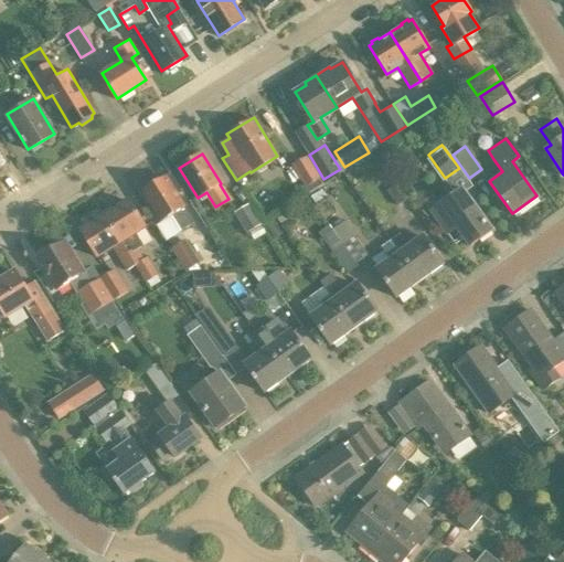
[(307,155),(290,163),(302,184),(318,176),(319,175),(307,155)]
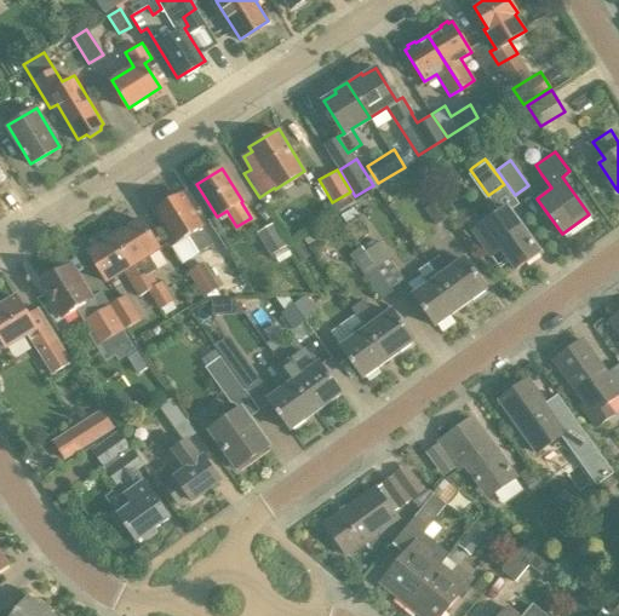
[(408,188),(452,248),(465,237),(423,177),(408,188)]
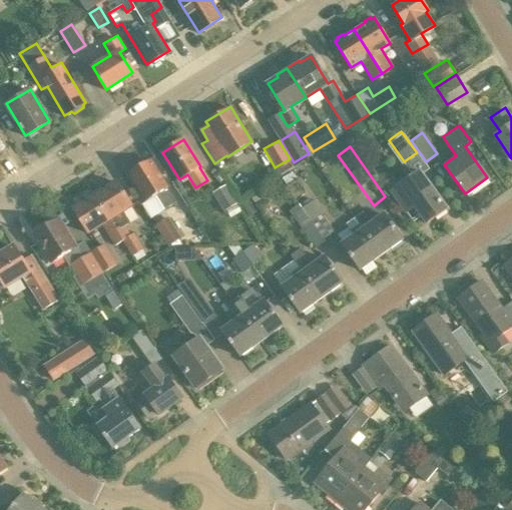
[(156,194),(164,208),(176,200),(151,159),(141,166),(137,165),(132,168),(131,172),(129,173),(146,200),(156,194)]
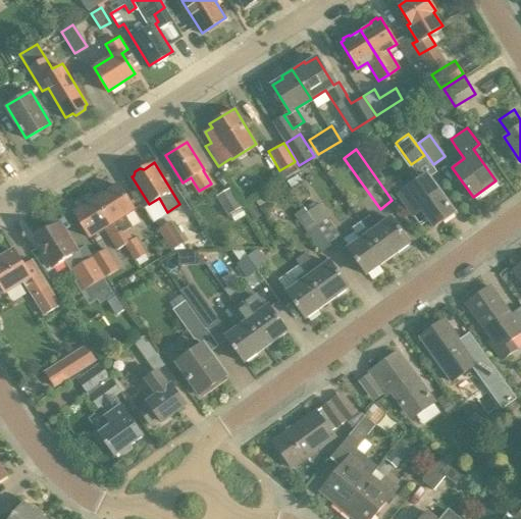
[(298,168),(294,162),(279,170),(275,172),(279,179),(298,168)]
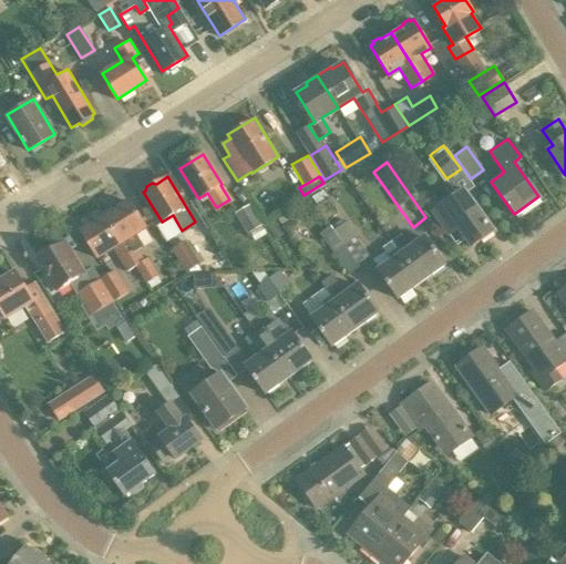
[(333,227),(332,228),(357,262),(368,254),(345,219),(342,221),(333,206),(332,207),(325,196),(327,194),(322,187),(310,195),(315,202),(316,201),(325,213),(323,213),(333,227)]
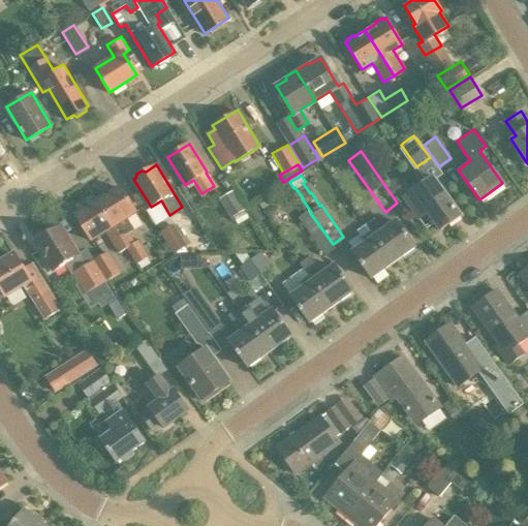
[(427,211),(438,228),(459,214),(432,176),(403,196),(417,217),(427,211)]
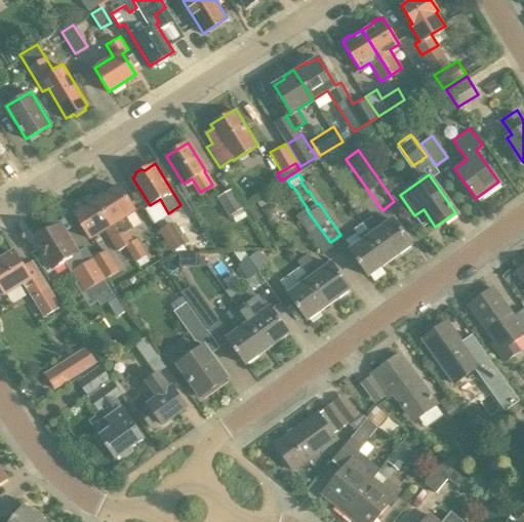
[(119,186),(97,199),(135,261),(146,253),(136,237),(132,240),(126,230),(132,227),(125,214),(134,209),(119,186)]
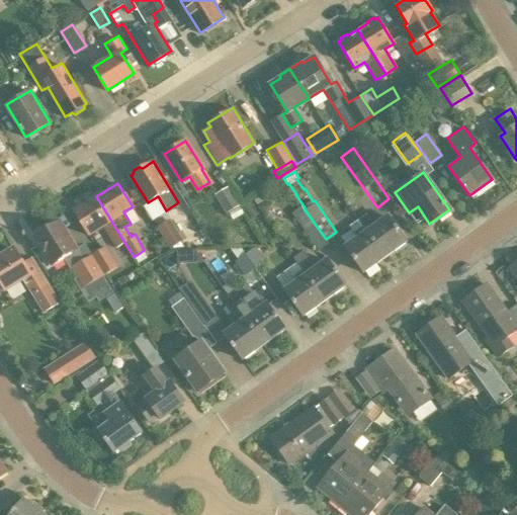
[(238,203),(228,185),(213,193),(224,211),(238,203)]
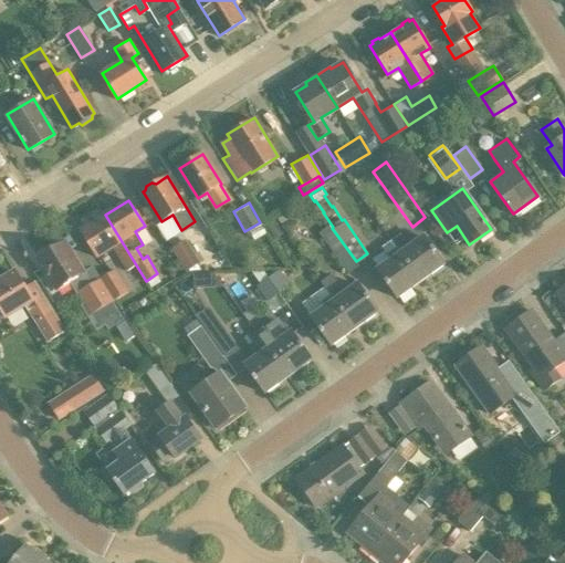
[(146,281),(105,215),(81,230),(96,256),(112,246),(126,269),(134,263),(145,281),(146,281)]
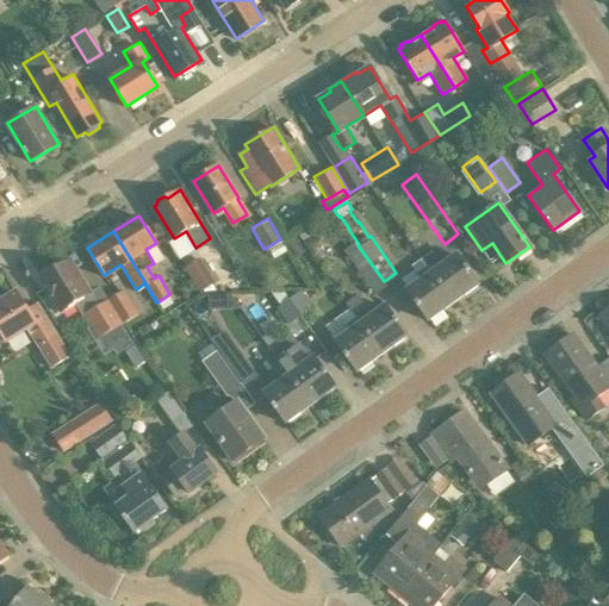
[(285,241),(294,255),(304,249),(294,235),(285,241)]
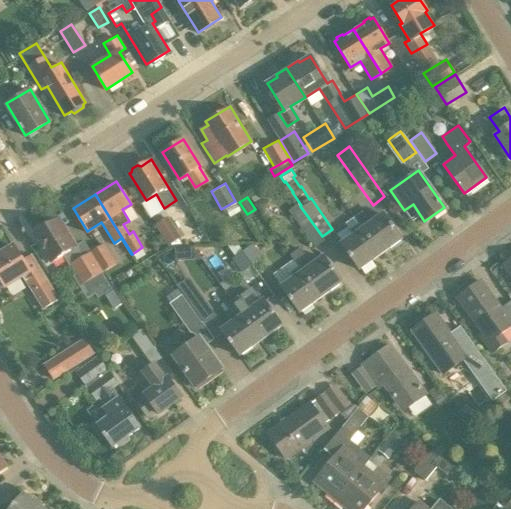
[(322,236),(300,206),(290,212),(312,243),(322,236)]
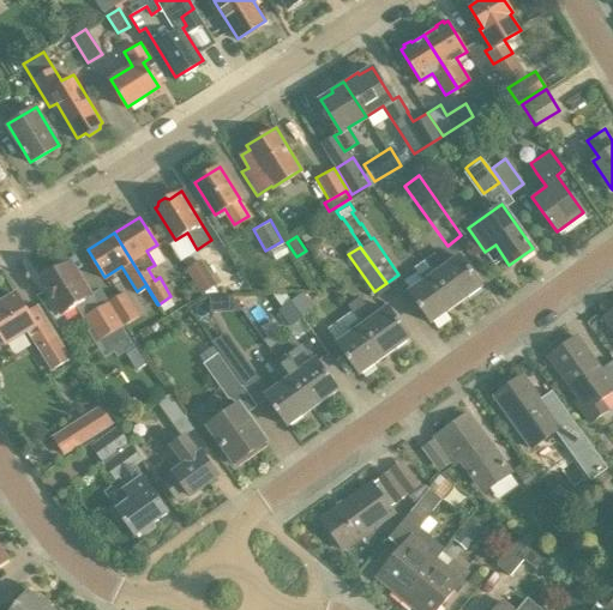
[(433,251),(424,258),(456,303),(480,287),(458,255),(444,265),(440,260),(433,251)]
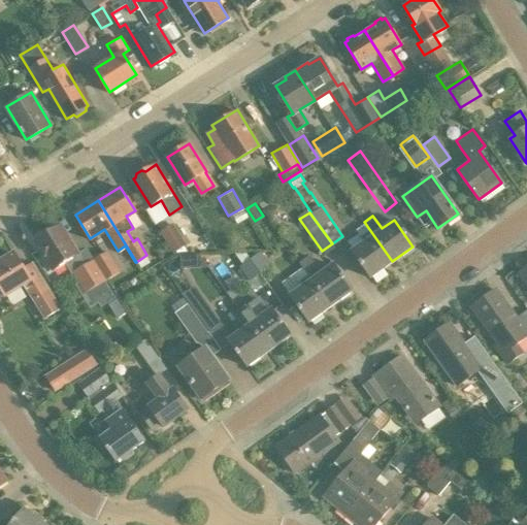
[(160,229),(172,251),(185,243),(172,222),(160,229)]
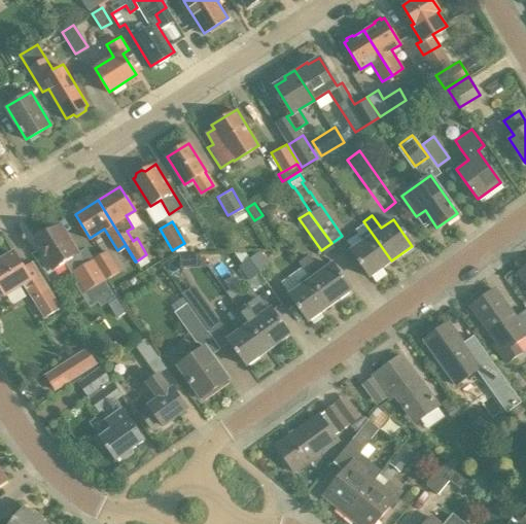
[(391,260),(363,221),(362,222),(369,231),(360,236),(364,240),(351,249),(370,276),(391,260)]
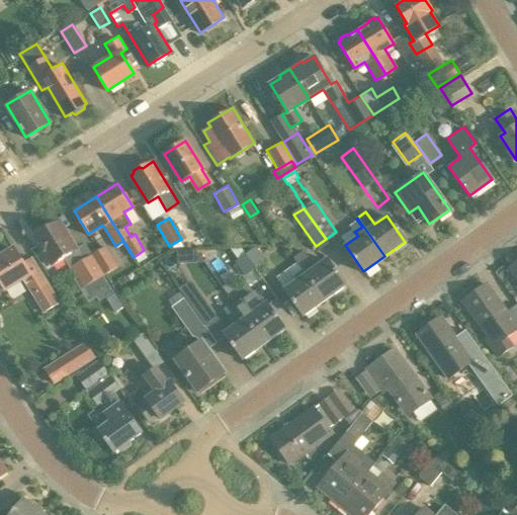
[(46,228),(34,235),(46,254),(46,256),(49,261),(51,261),(53,264),(65,257),(71,267),(76,275),(83,286),(102,274),(103,273),(91,252),(90,253),(82,258),(75,247),(58,220),(55,222),(53,221),(47,225),(46,228)]
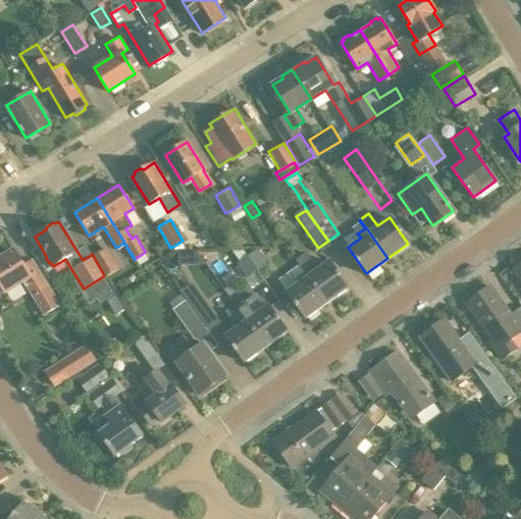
[(104,246),(92,254),(104,275),(117,267),(104,246)]
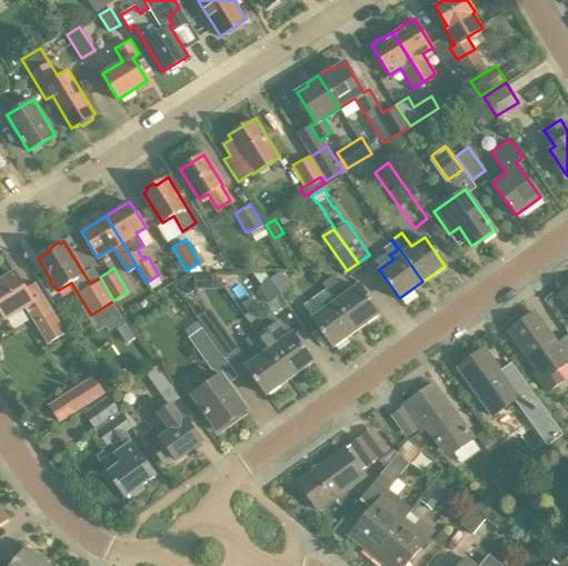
[(279,269),(268,278),(278,293),(290,284),(279,269)]
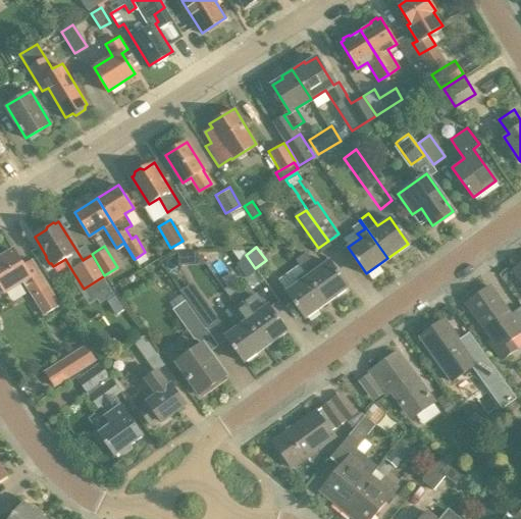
[(236,262),(246,255),(241,248),(197,250),(214,274),(233,260),(236,263),(236,262)]
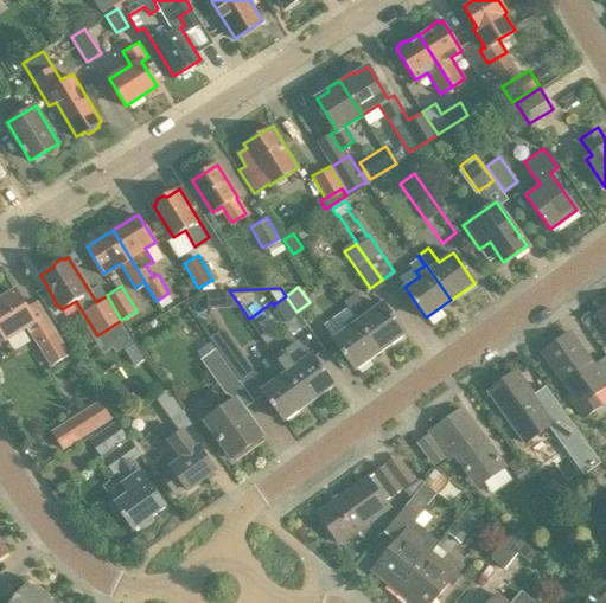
[(16,290),(0,299),(0,341),(26,326),(37,344),(49,364),(69,352),(36,299),(25,306),(16,290)]
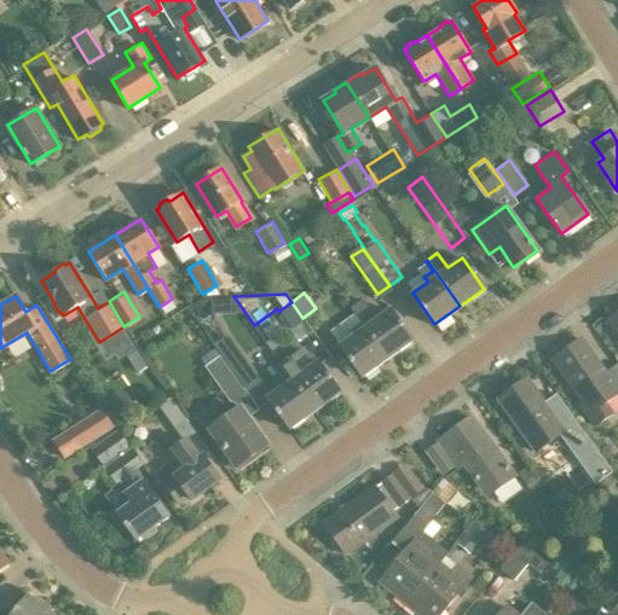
[(361,299),(351,306),(388,358),(413,341),(390,309),(376,319),(361,299)]
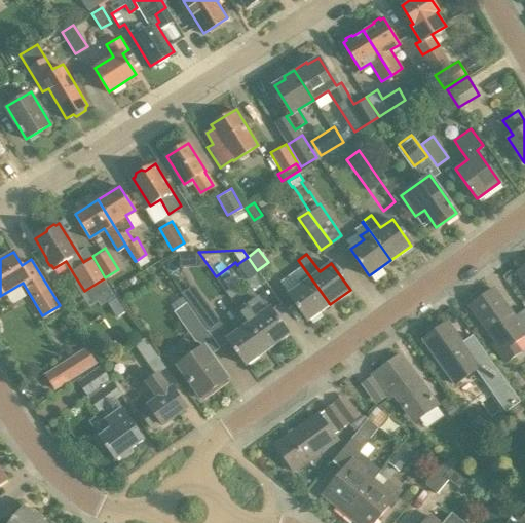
[(257,270),(248,257),(237,264),(248,277),(257,270)]
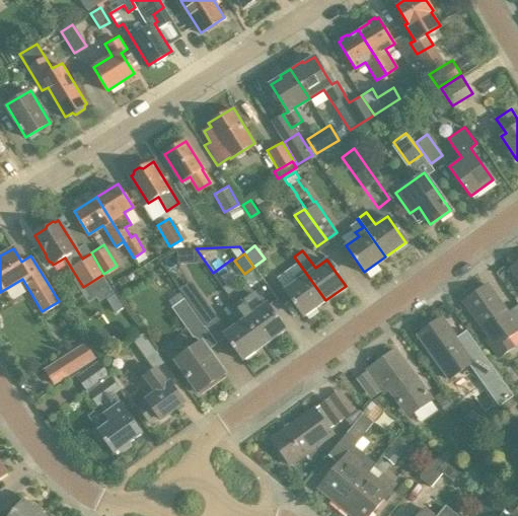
[(325,300),(294,256),(293,256),(302,270),(294,276),(298,281),(285,290),(303,315),(325,300)]
